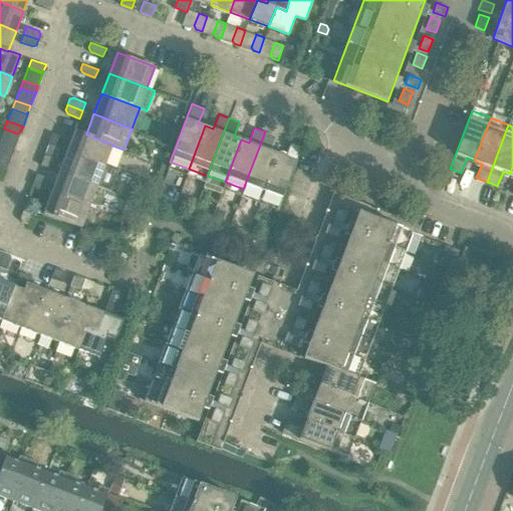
[(4,129),(0,140),(0,141),(15,147),(20,132),(17,134),(4,129)]
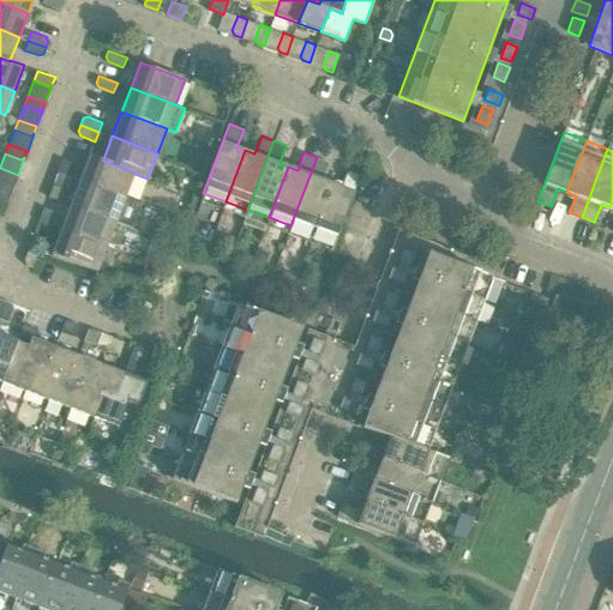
[(125,197),(134,174),(134,173),(103,161),(103,159),(90,153),(80,180),(125,197)]
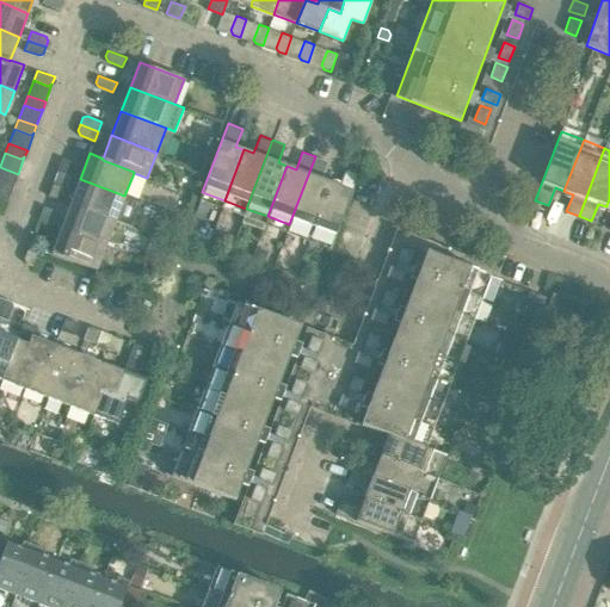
[(310,233),(330,181),(321,179),(327,161),(315,156),(289,224),(310,233)]
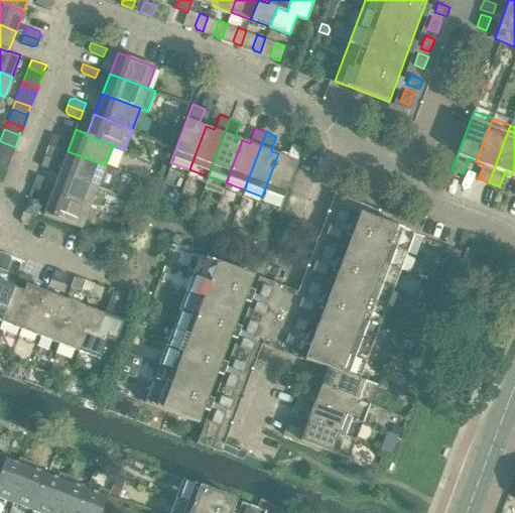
[(59,148),(63,137),(52,133),(48,144),(59,148)]
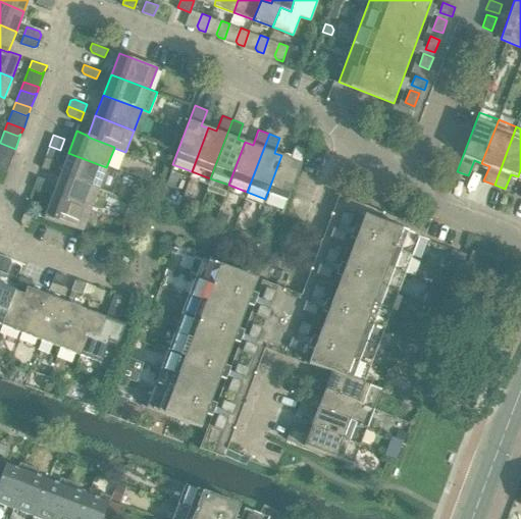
[(13,154),(15,149),(0,143),(0,152),(9,156),(13,154)]
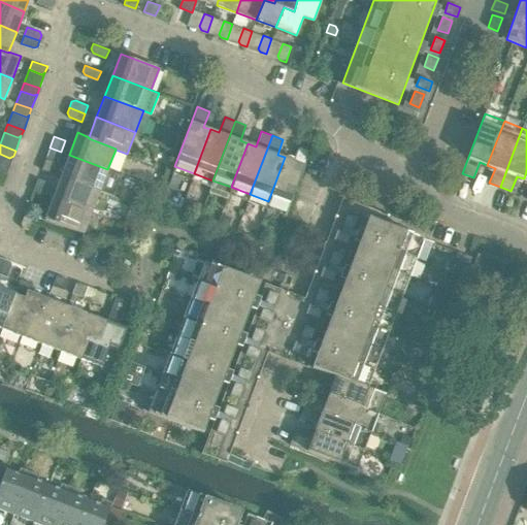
[(288,208),(310,150),(298,144),(293,160),(285,157),(268,201),(288,208)]
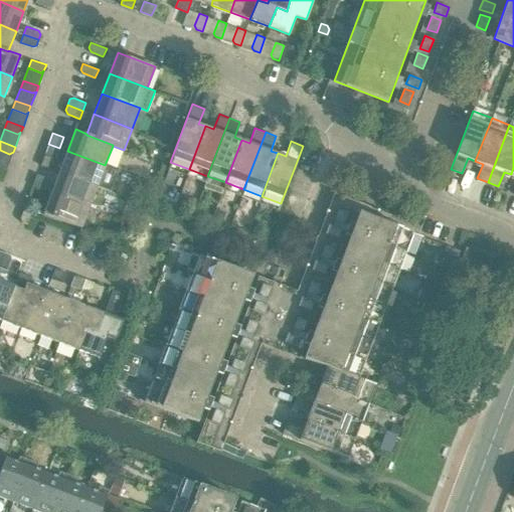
[(0,150),(0,165),(7,168),(13,152),(9,154),(0,150)]
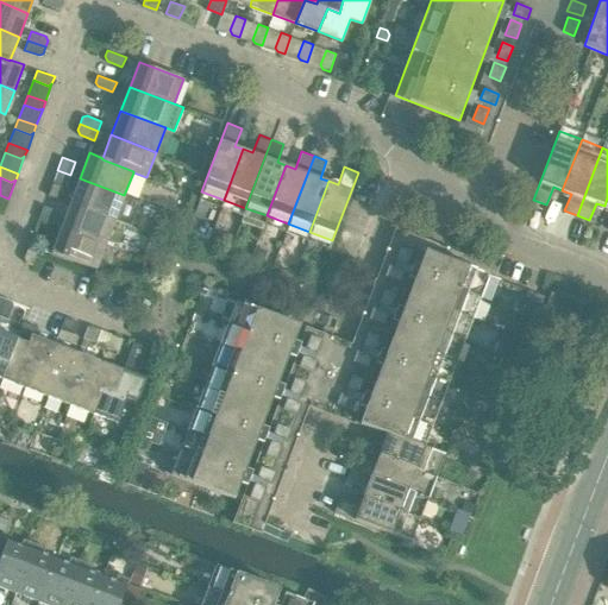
[(116,219),(124,195),(80,178),(70,202),(116,219)]
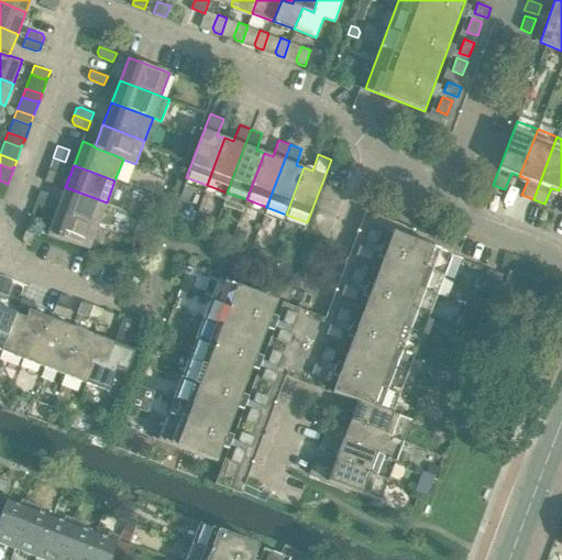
[(56,184),(61,172),(50,167),(44,179),(56,184)]
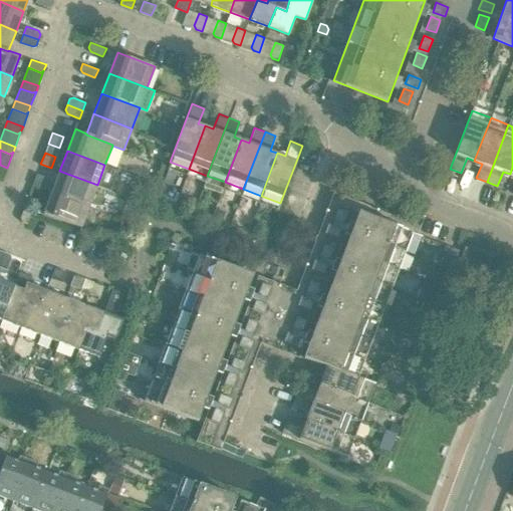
[(89,205),(97,185),(59,171),(51,191),(89,205)]
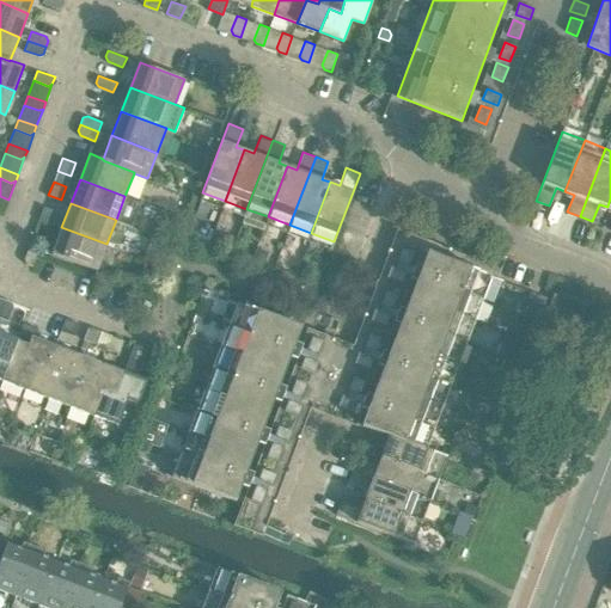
[(53,223),(57,210),(44,206),(40,219),(53,223)]
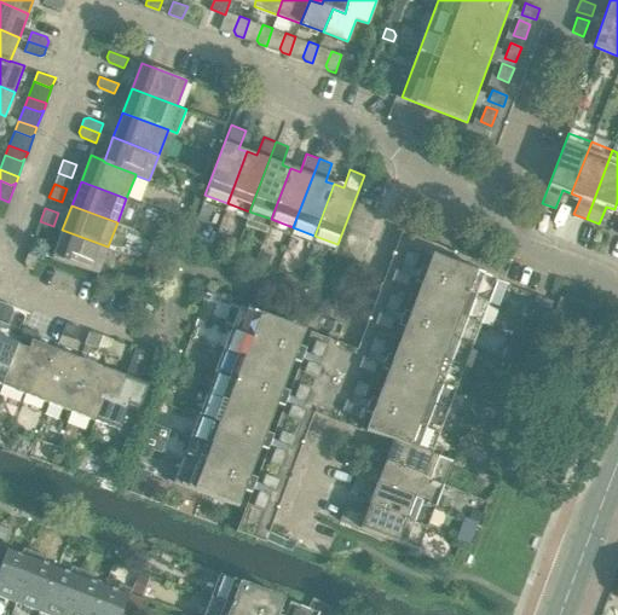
[(98,273),(108,247),(62,230),(53,255),(98,273)]
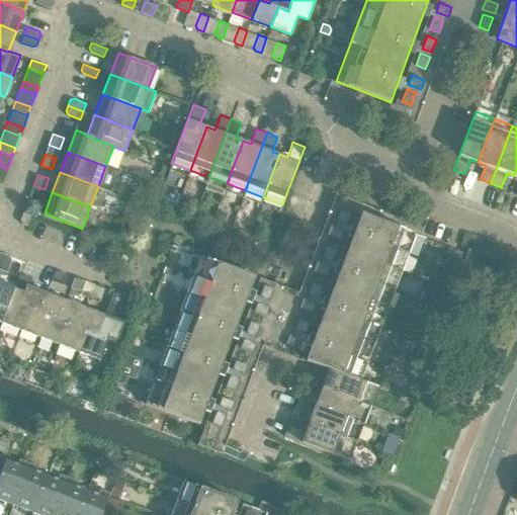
[(27,225),(31,215),(33,209),(25,206),(20,219),(22,223),(27,225)]
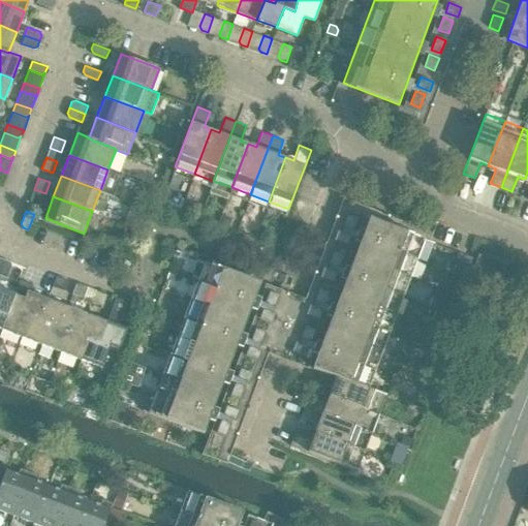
[(352,230),(358,218),(347,214),(342,226),(352,230)]
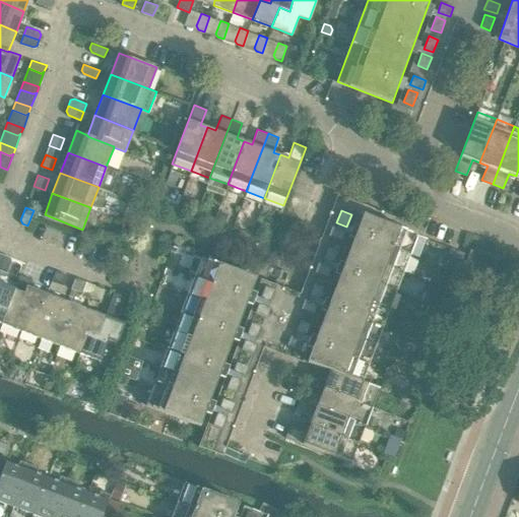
[(363,380),(417,234),(369,215),(314,363),(363,381),(363,380)]
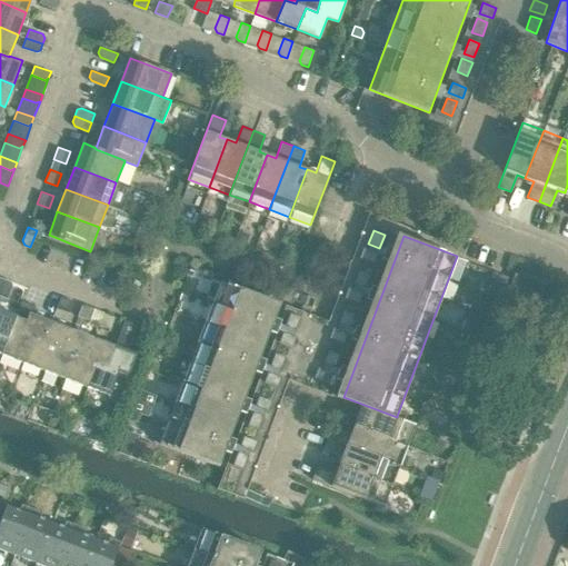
[(374,264),(378,254),(364,248),(359,258),(374,264)]
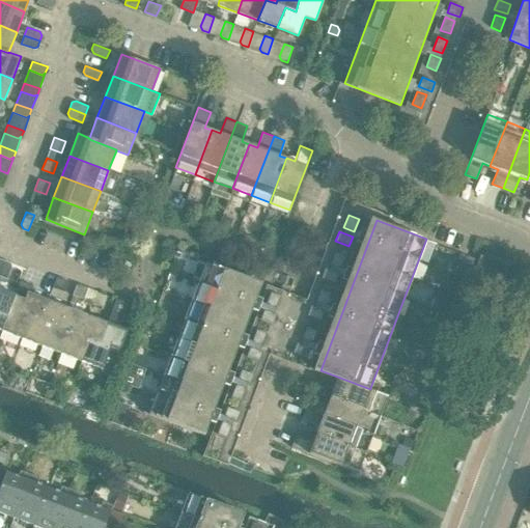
[(340,269),(344,256),(335,252),(330,265),(340,269)]
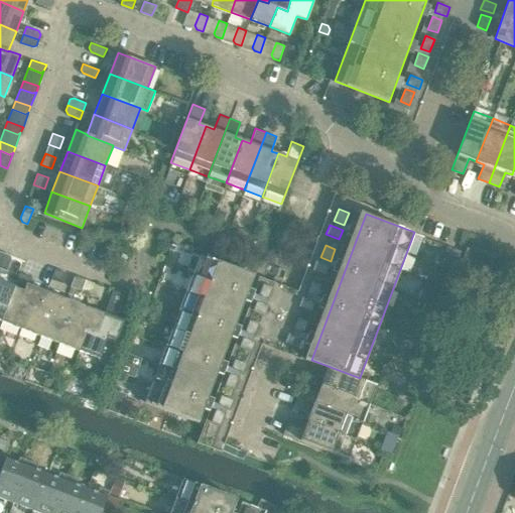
[(0,267),(7,270),(12,258),(10,254),(5,252),(0,264),(0,267)]
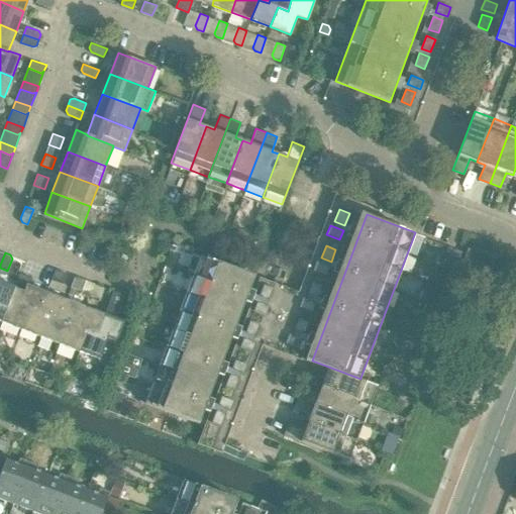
[(194,420),(249,274),(201,255),(145,403),(194,420)]
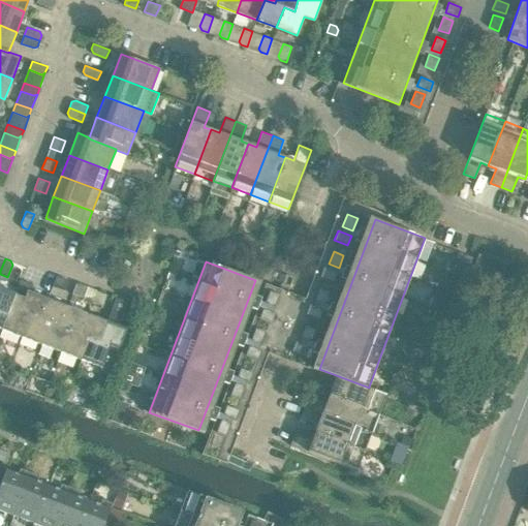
[(334,282),(337,272),(323,268),(320,277),(334,282)]
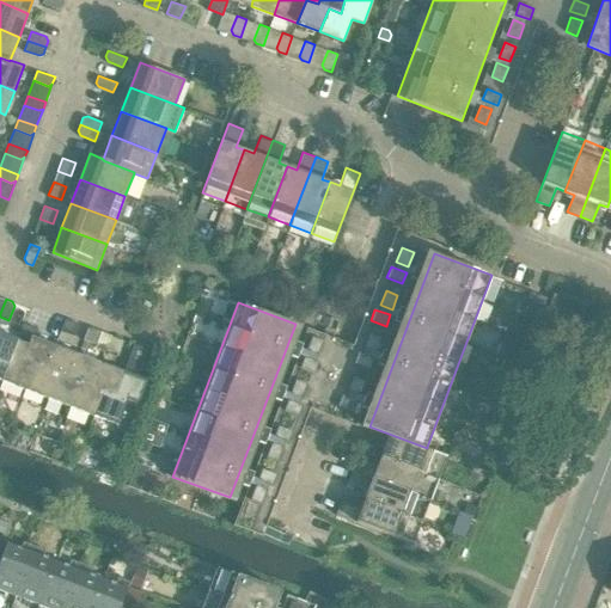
[(74,336),(79,323),(66,318),(61,330),(74,336)]
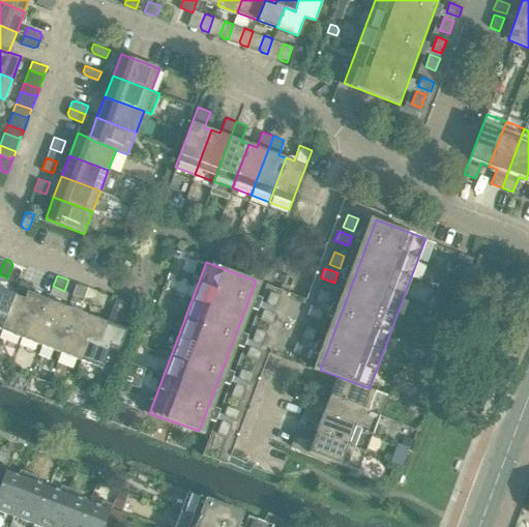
[(40,319),(49,298),(30,291),(33,284),(20,279),(15,293),(16,294),(2,329),(22,337),(30,315),(40,319)]
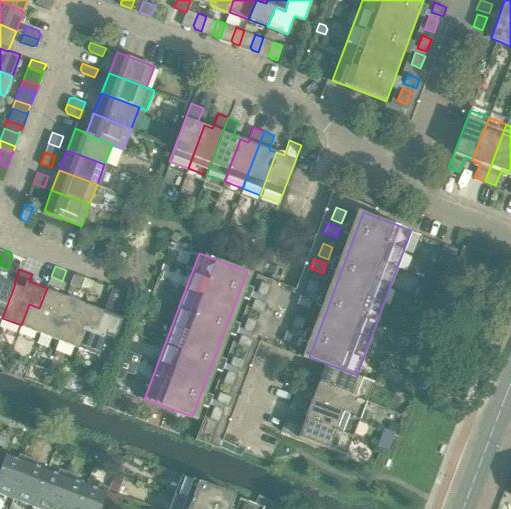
[(81,288),(85,277),(74,273),(70,284),(81,288)]
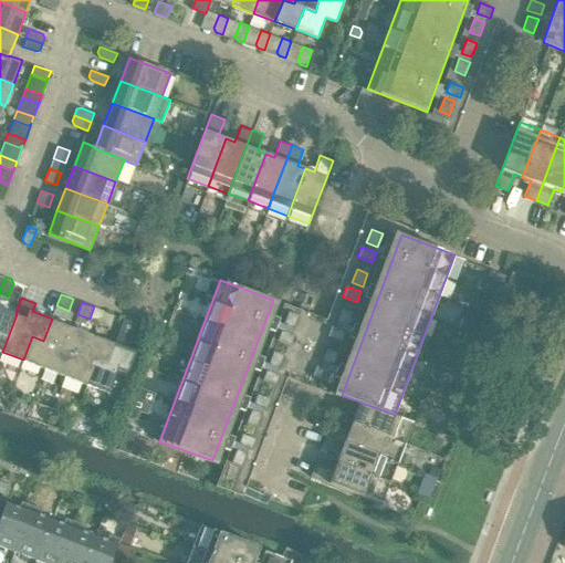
[(17,314),(16,313),(0,308),(0,351),(2,352),(17,314)]
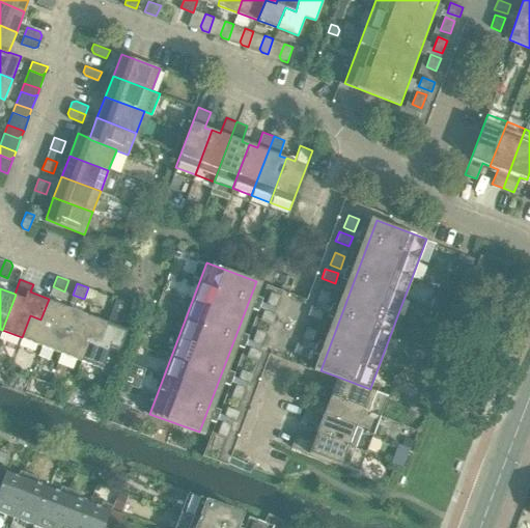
[(326,306),(331,293),(321,289),(315,302),(326,306)]
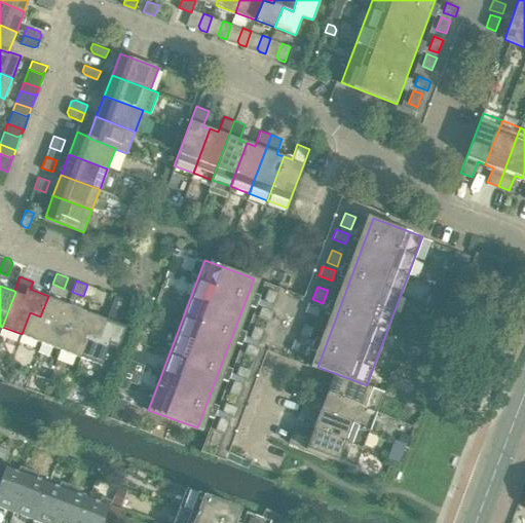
[(103,303),(107,292),(96,288),(91,299),(103,303)]
